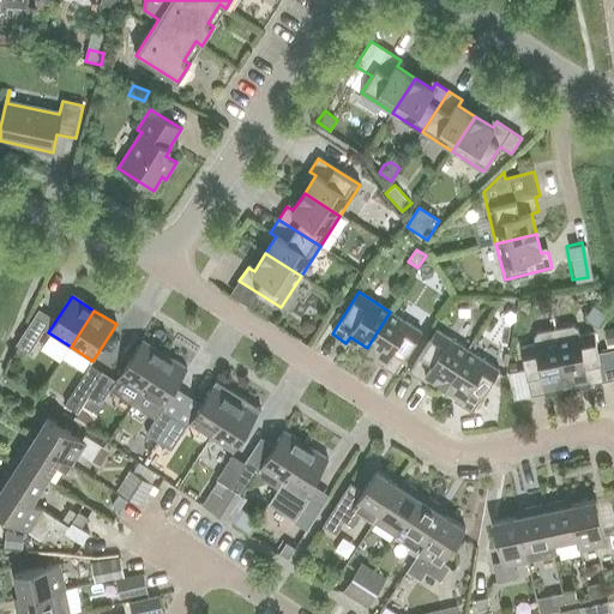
[(390,312),(367,348),(385,359),(380,365),(395,374),(421,332),(390,312)]
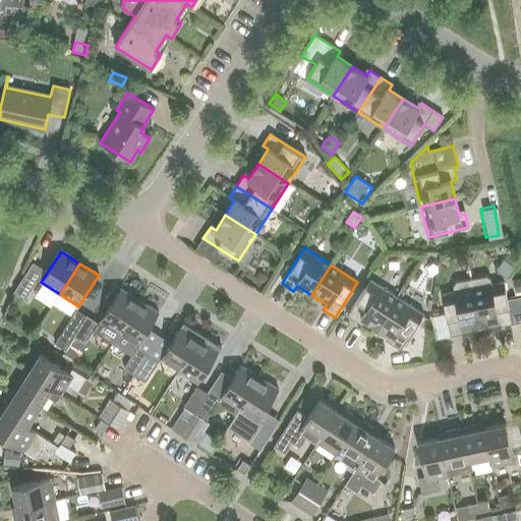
[(24,299),(38,279),(27,272),(14,292),(24,299)]
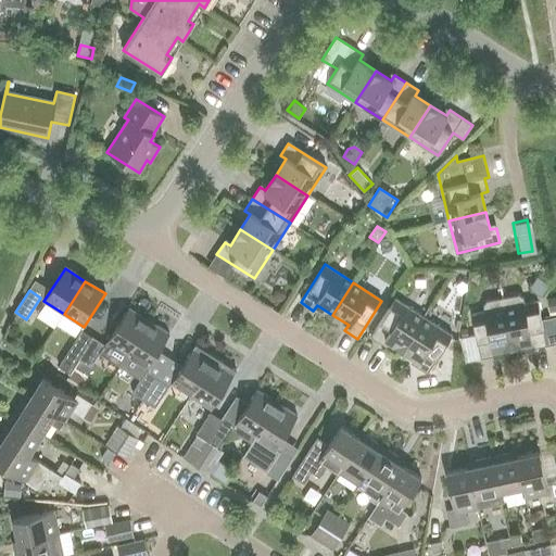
[(519,294),(503,298),(505,308),(515,355),(533,352),(532,348),(546,345),(538,302),(525,304),(523,298),(519,294)]
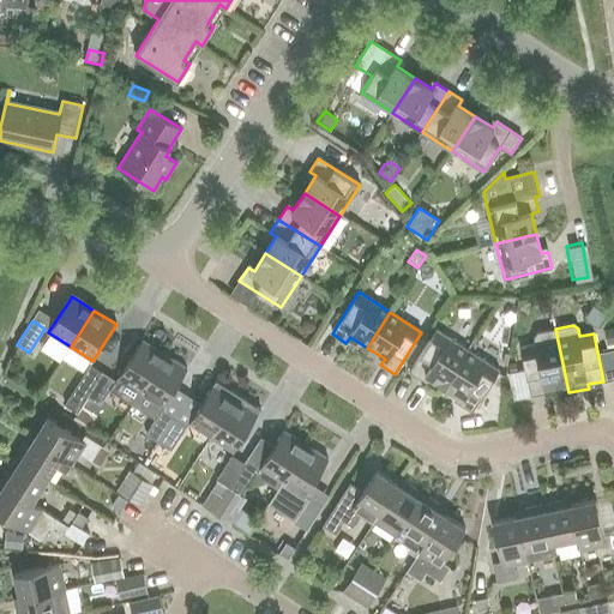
[(613,325),(603,327),(607,343),(613,341),(613,325)]
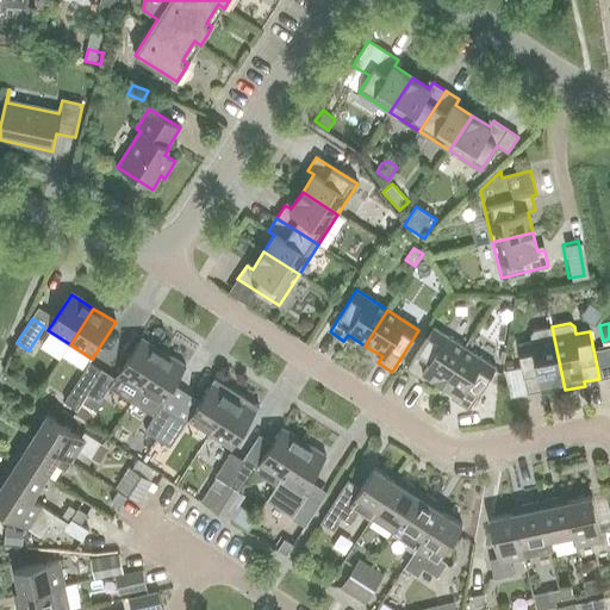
[(554,338),(552,327),(534,330),(530,336),(531,342),(518,346),(528,393),(543,390),(545,394),(565,390),(554,338)]
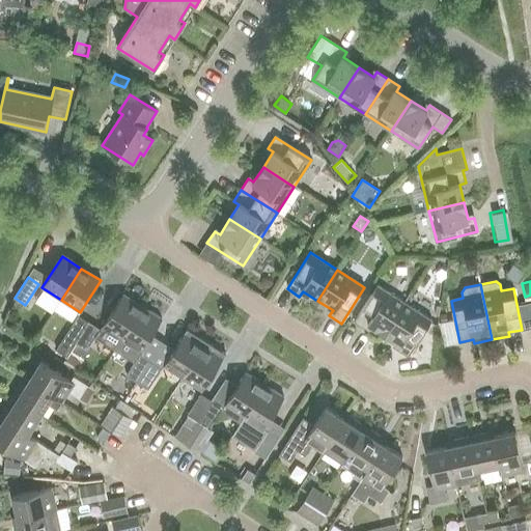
[(369,325),(385,334),(404,303),(378,285),(354,322),(366,330),(369,325)]
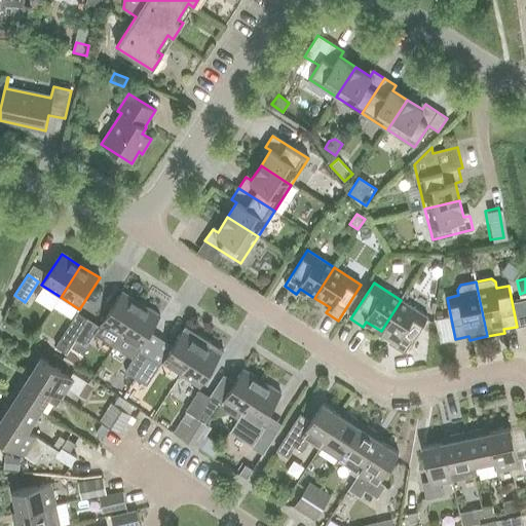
[(102,324),(121,336),(141,304),(122,292),(102,324)]
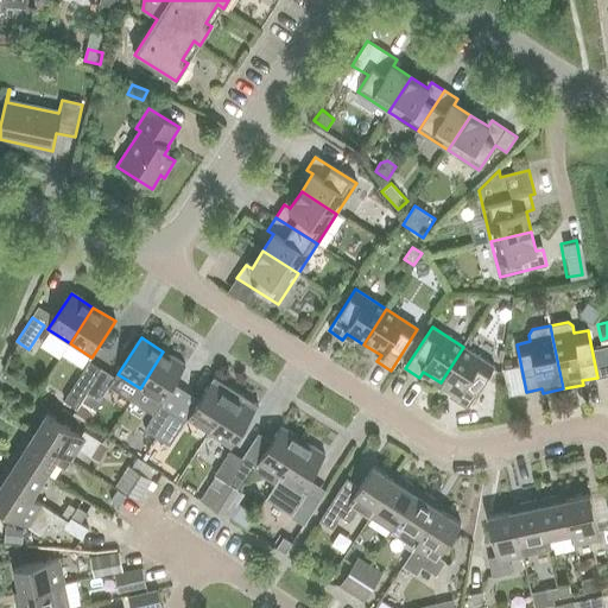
[(463,347),(441,382),(457,393),(454,399),(467,409),(494,367),(463,347)]
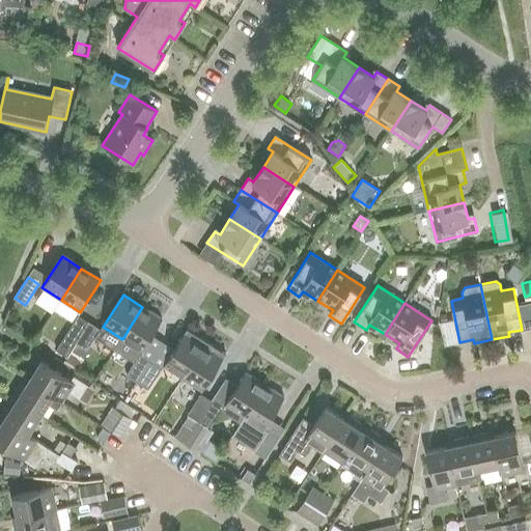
[(142,307),(122,339),(141,352),(162,319),(142,307)]
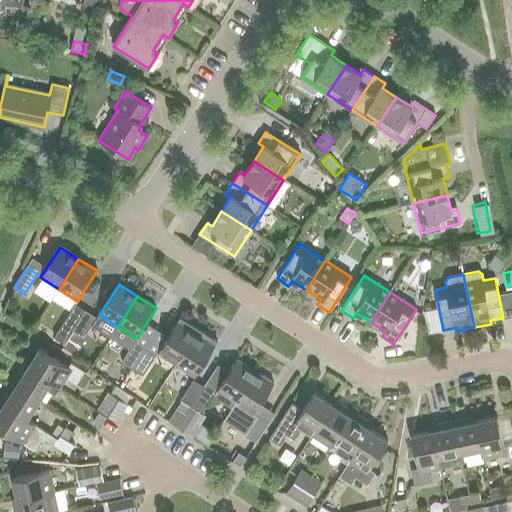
[(62,324),(54,337),(65,344),(73,331),(86,311),(76,304),(62,324)]
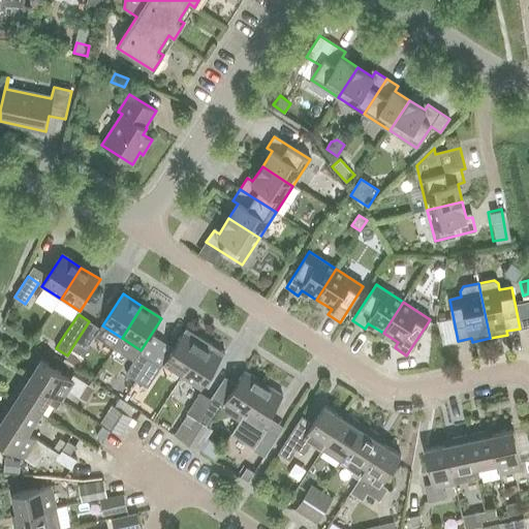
[(89,321),(75,342),(87,349),(100,329),(89,321)]
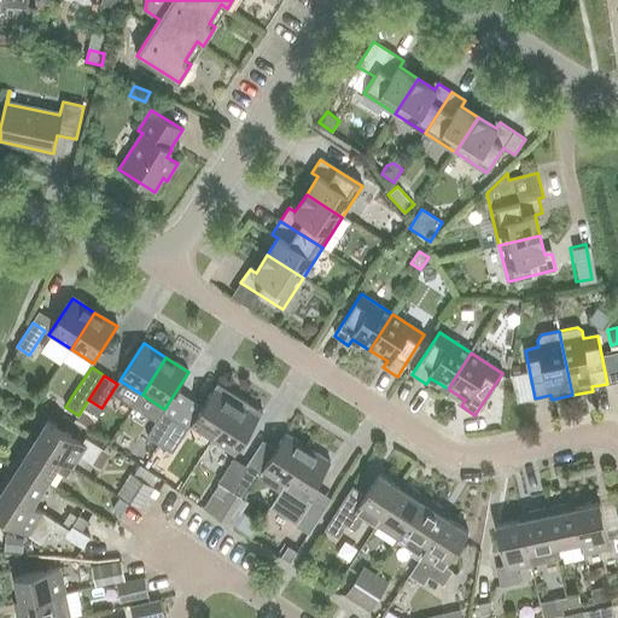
[(191,425),(213,439),(240,397),(219,384),(215,389),(214,389),(191,425)]
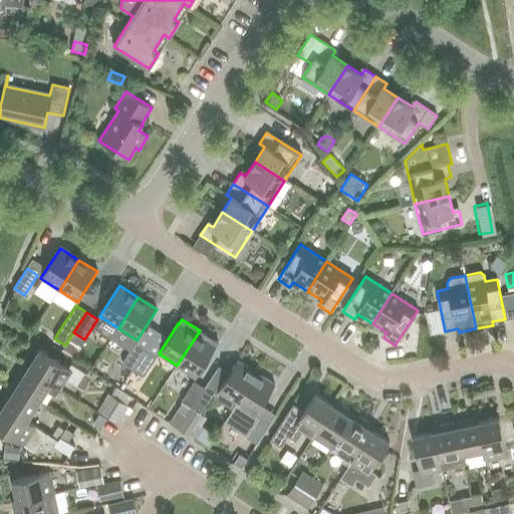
[(216,347),(215,347),(218,342),(200,330),(177,365),(196,377),(216,347)]
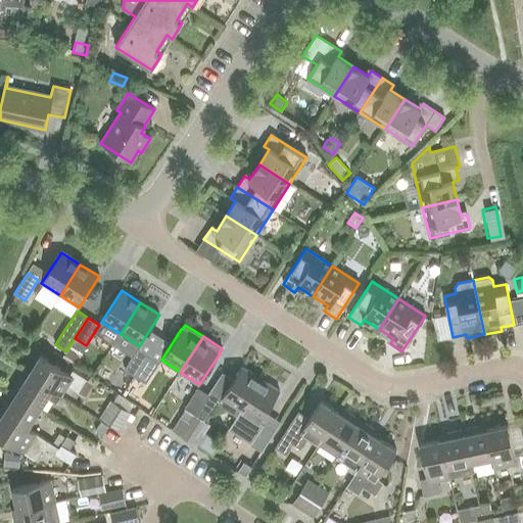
[(66,351),(64,354),(77,362),(87,346),(86,345),(75,338),(66,351)]
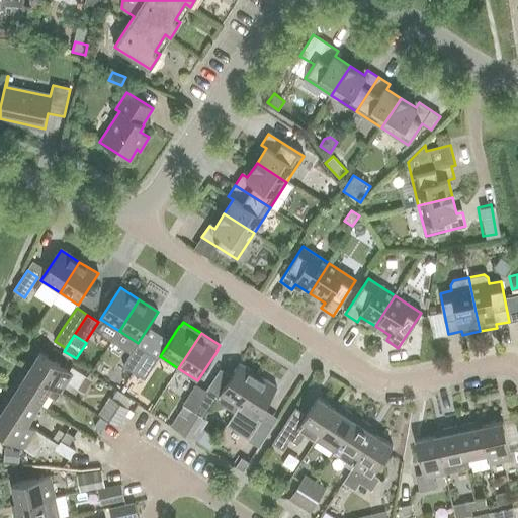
[(131,378),(147,353),(136,346),(118,373),(127,379),(128,376),(131,378)]
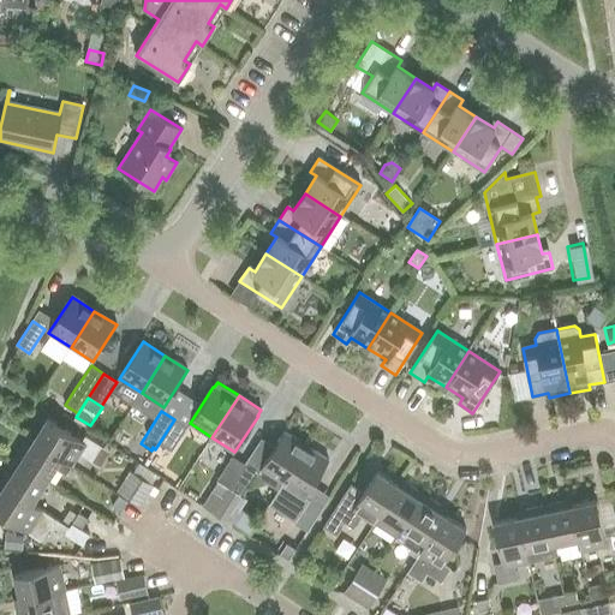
[(47,419),(34,441),(61,459),(71,466),(72,466),(79,454),(91,461),(101,447),(85,436),(82,441),(47,419)]
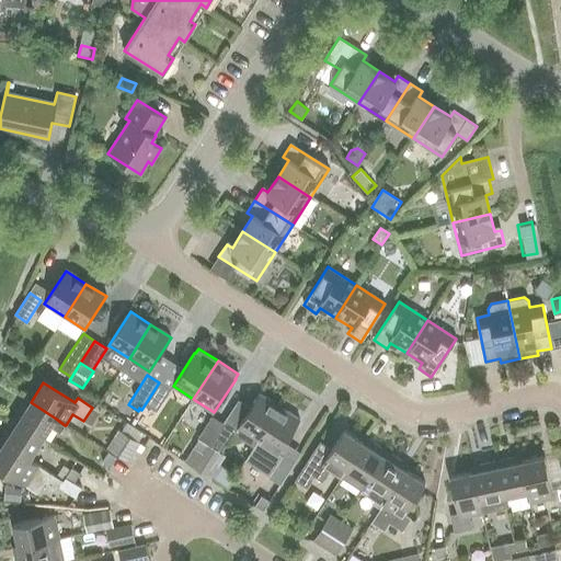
[(170,390),(159,382),(141,410),(144,411),(149,410),(150,408),(157,412),(170,390)]
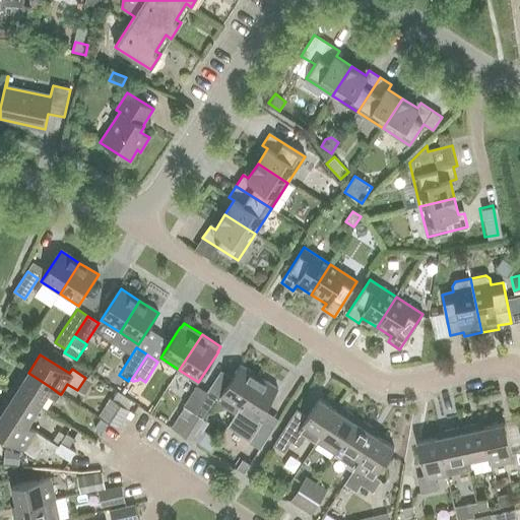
[(204,420),(216,402),(236,414),(259,378),(240,366),(220,395),(209,388),(206,392),(207,393),(190,419),(189,419),(180,433),(192,441),(204,420)]
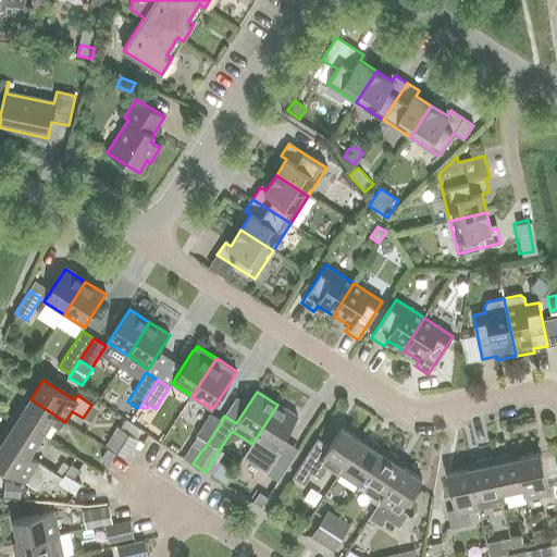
[(60,429),(64,422),(56,416),(31,399),(26,406),(22,403),(12,417),(42,436),(50,423),(60,429)]
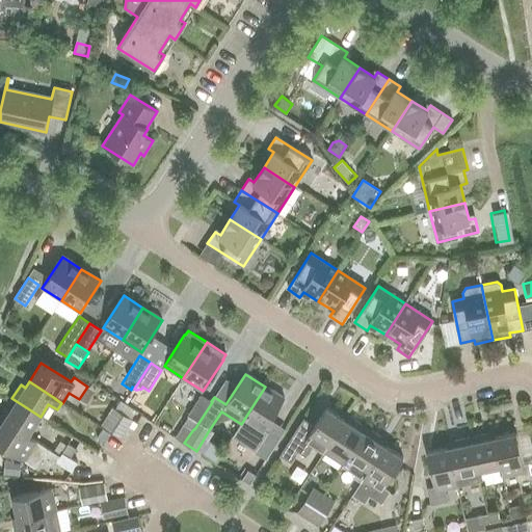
[(268,431),(267,432),(264,430),(285,399),(265,387),(241,424),(233,436),(256,451),(255,453),(266,460),(280,439),(268,431)]
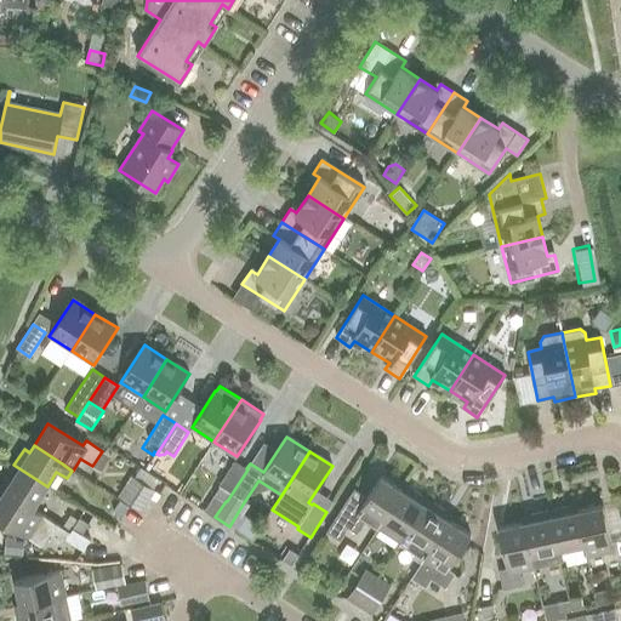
[(234,461),(218,485),(214,493),(226,501),(227,501),(248,469),(246,468),(234,461)]
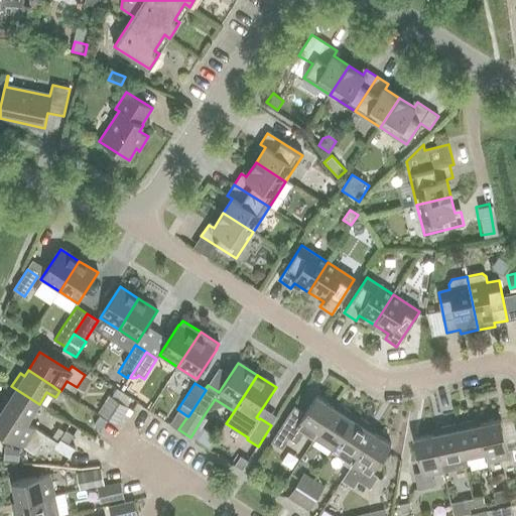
[(26,423),(27,422),(39,404),(11,386),(3,400),(7,402),(3,408),(26,423)]
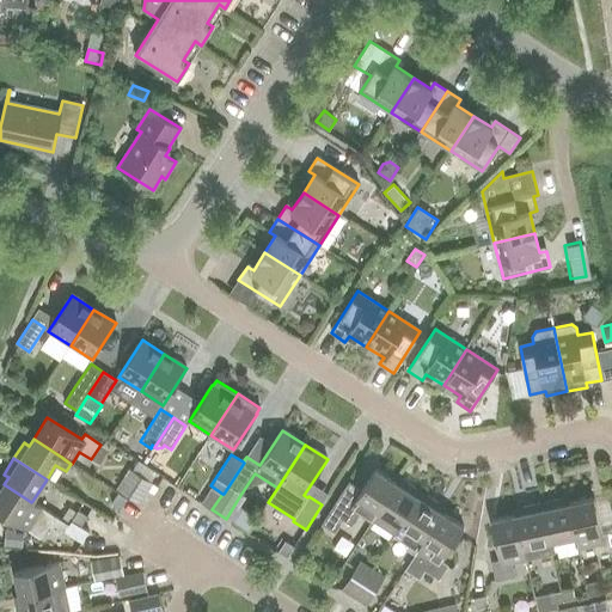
[(372,522),(379,512),(379,510),(397,483),(375,470),(355,500),(343,491),(322,525),(335,533),(343,520),(352,526),(359,514),(372,522)]
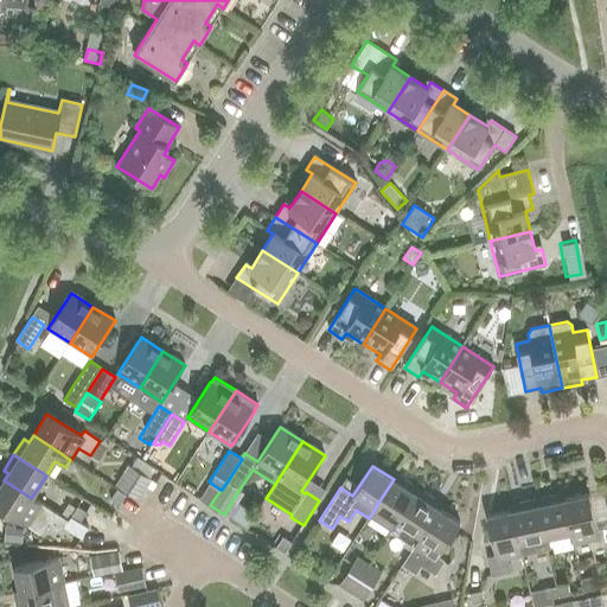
[(139,500),(152,480),(149,479),(132,467),(131,467),(117,487),(139,500)]
